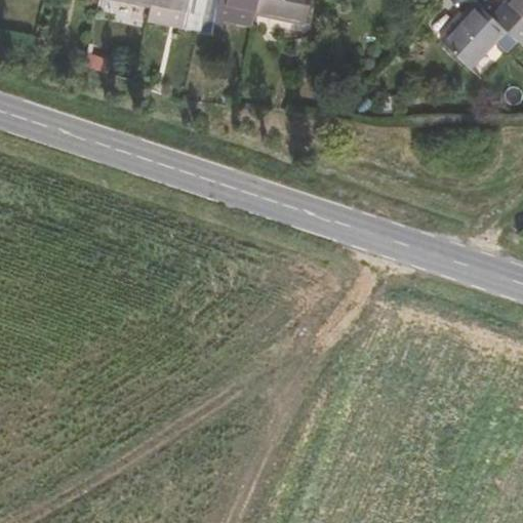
[(153,0),(152,6),(187,14),(184,28),(200,31),(205,0),(153,0)]
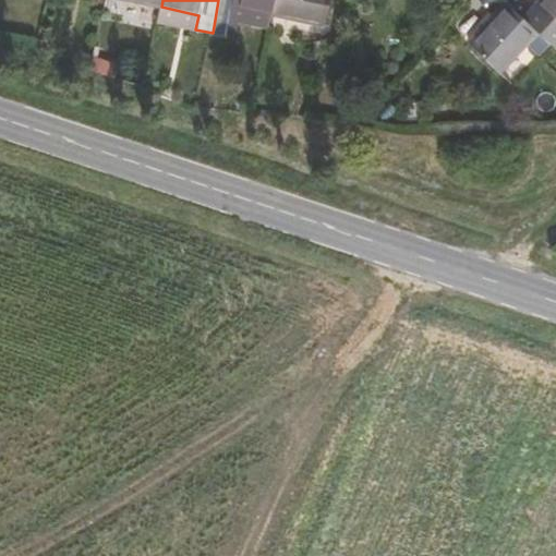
[(232,7),(272,15),(275,0),(218,0),(213,33),(226,36),(232,7)]
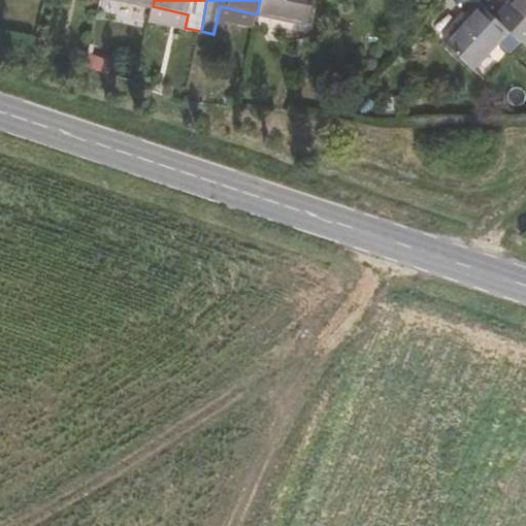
[(311,0),(260,0),(257,14),(307,25),(311,0)]
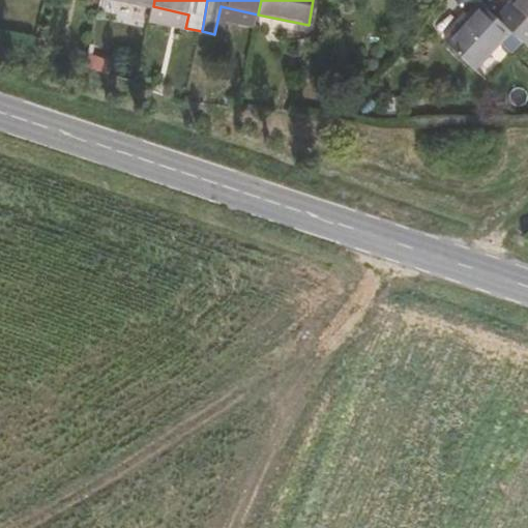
[(509,9),(499,21),(523,44),(527,48),(527,0),(514,0),(507,7),(509,9)]
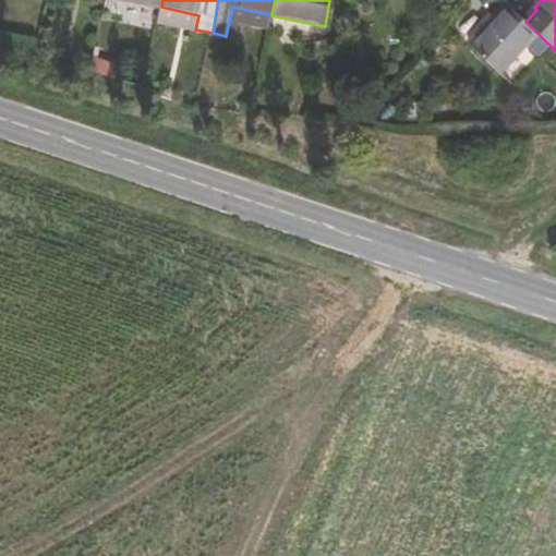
[(541,56),(551,46),(526,22),(507,4),(470,46),(500,74),(529,45),(541,56)]
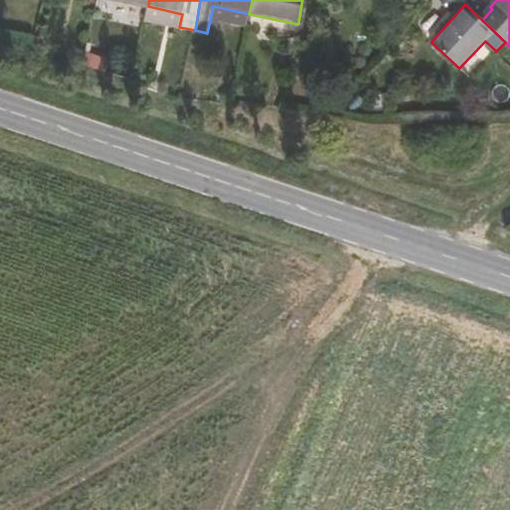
[(145,20),(179,27),(182,14),(148,6),(145,20)]
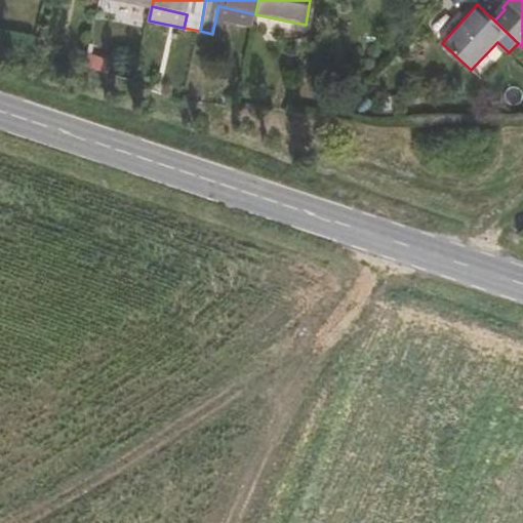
[(226,24),(252,30),(255,14),(218,6),(212,34),(223,36),(226,24)]
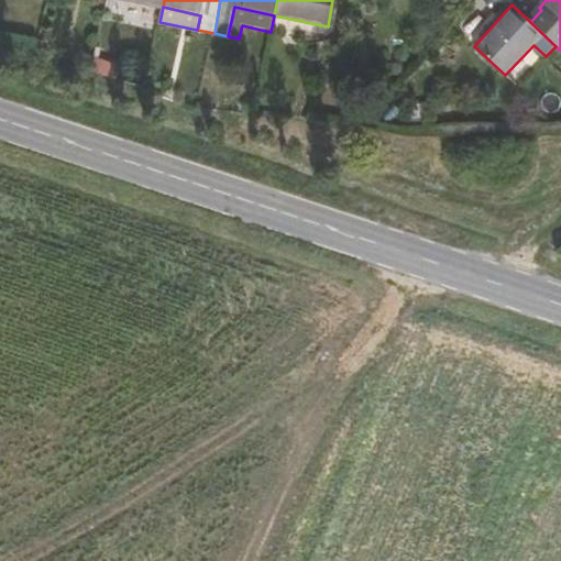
[(426,119),(426,106),(409,106),(409,118),(426,119)]
